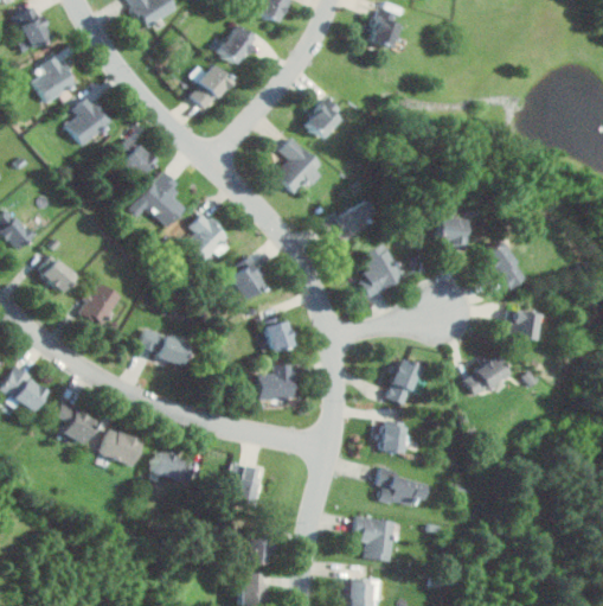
[(128,0),(147,29),(175,10),(168,0),(128,0)]
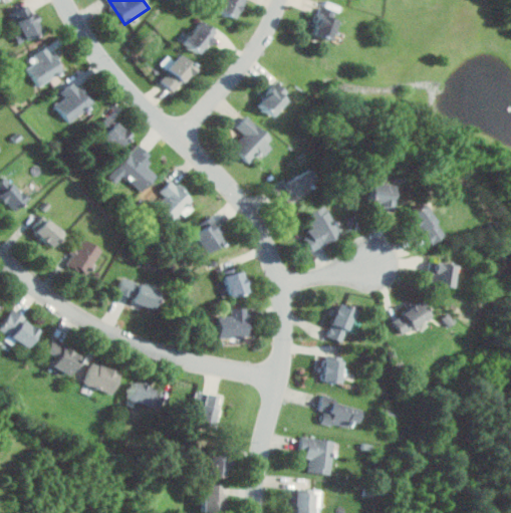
[(246,1),(244,0),(223,0),(217,12),(236,22),(246,1)]
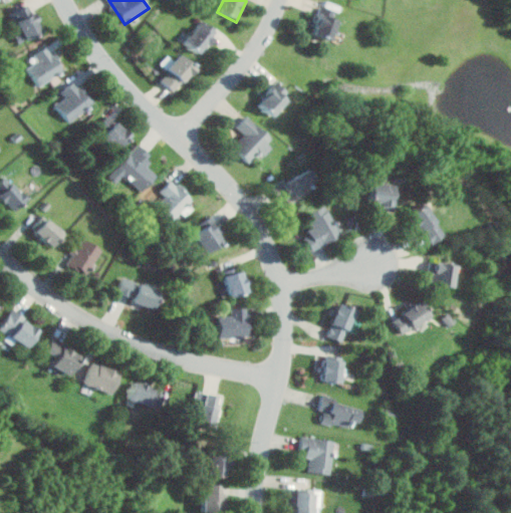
[(24,42),(41,34),(28,6),(11,14),(24,42)]
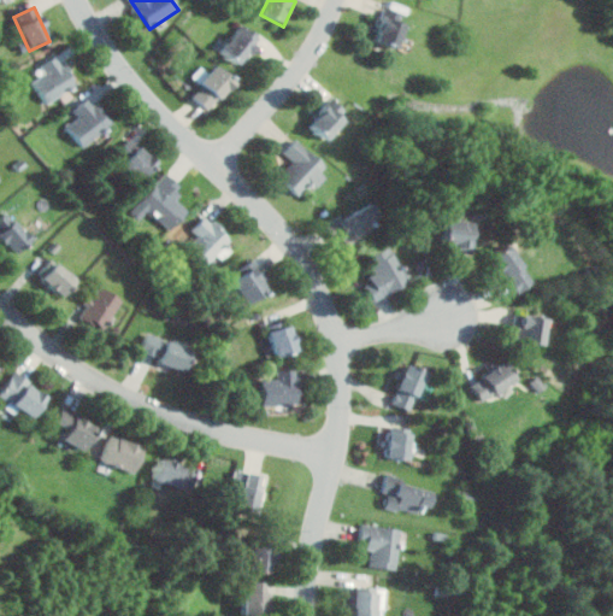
[(404,22),(383,16),(375,45),(395,51),(404,22)]
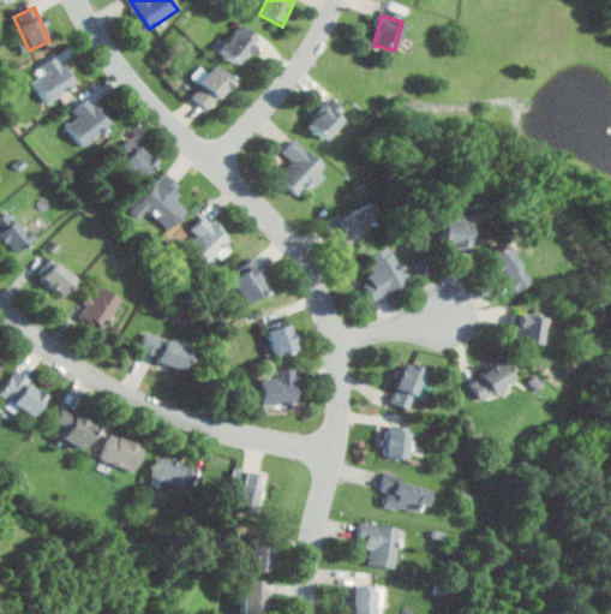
[(220,53),(237,67),(261,41),(244,27),(220,53)]
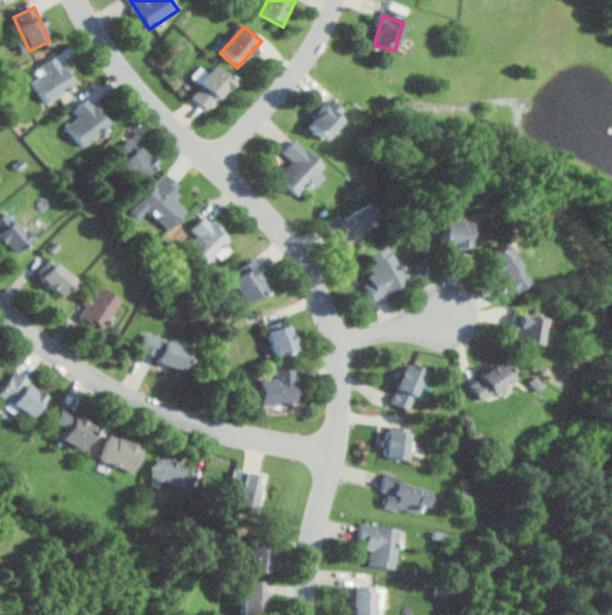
[(43,67),(49,76),(35,86),(48,106),(78,87),(59,58),(43,67)]
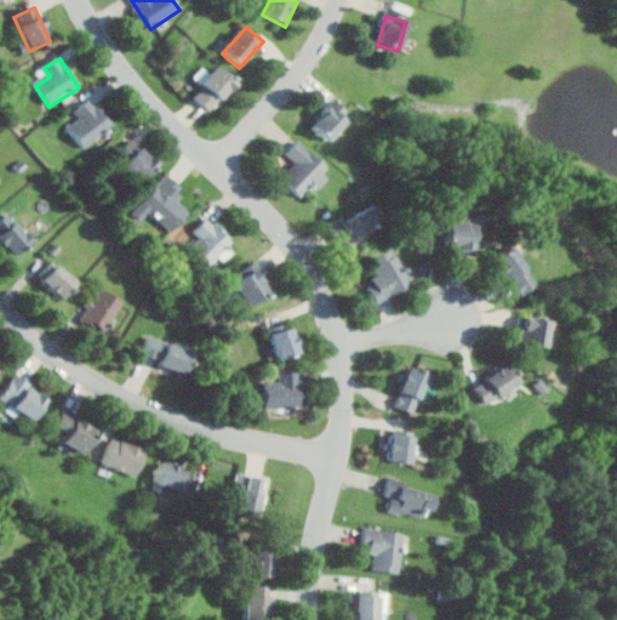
[(210,113),(235,84),(218,69),(193,97),(210,113)]
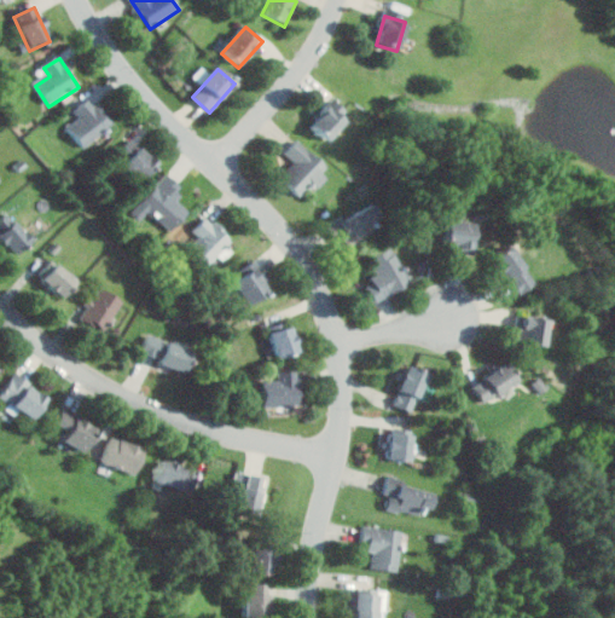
[(82,119),(69,132),(87,150),(114,123),(90,99),(76,113),(82,119)]
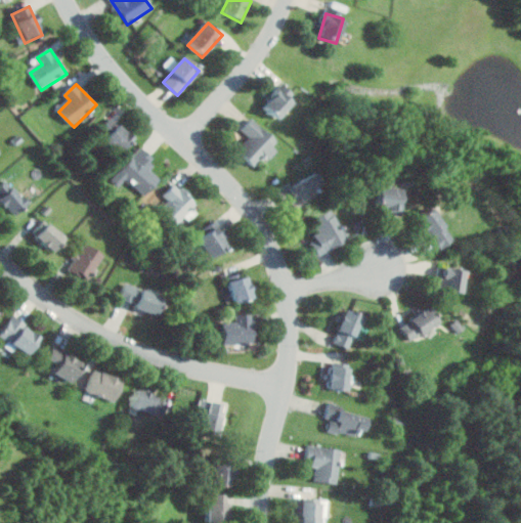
[(278,118),(292,100),(276,89),(263,106),(278,118)]
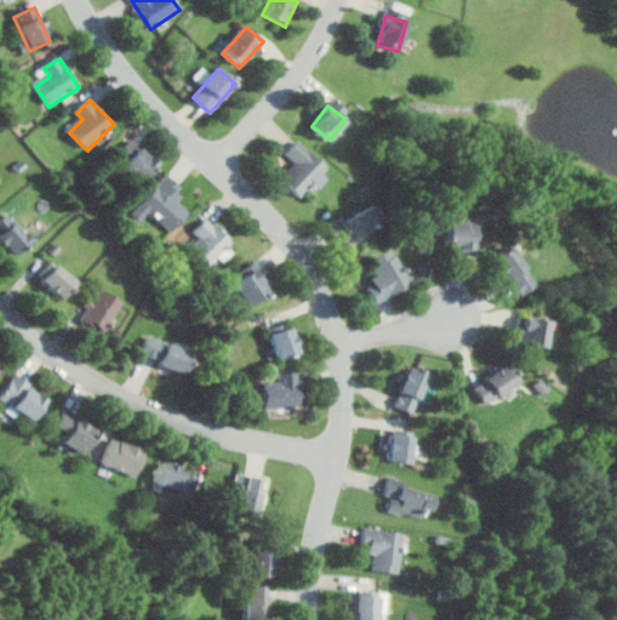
[(283,180),(300,195),(312,181),(318,187),(332,172),(300,141),(287,154),(298,164),(283,180)]
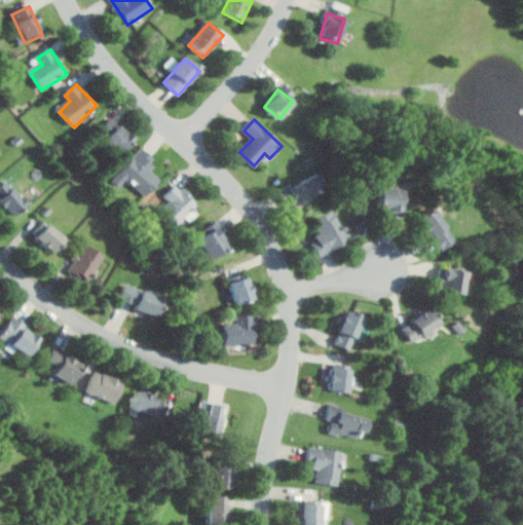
[(133,139),(113,121),(99,137),(118,154),(133,139)]
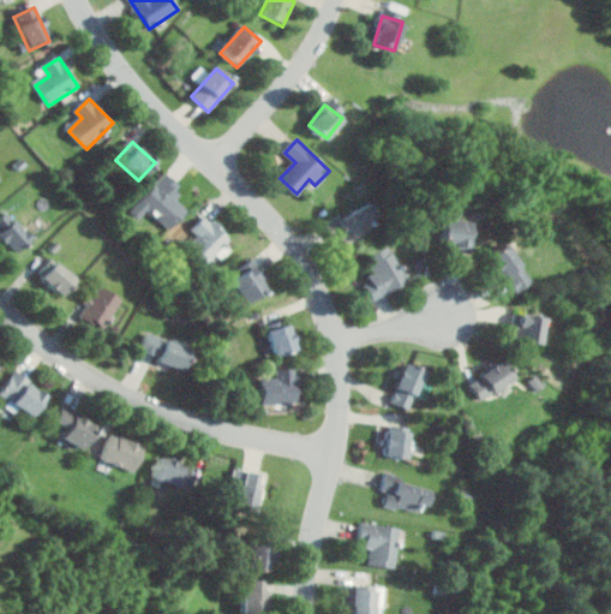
[(189,212),(175,198),(184,190),(168,174),(131,212),(141,220),(150,210),(169,230),(189,212)]
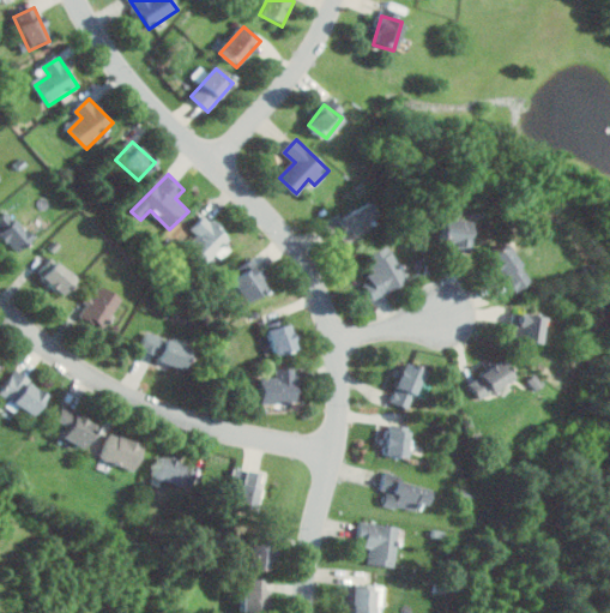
[(344,250),(381,223),(366,200),(328,227),(344,250)]
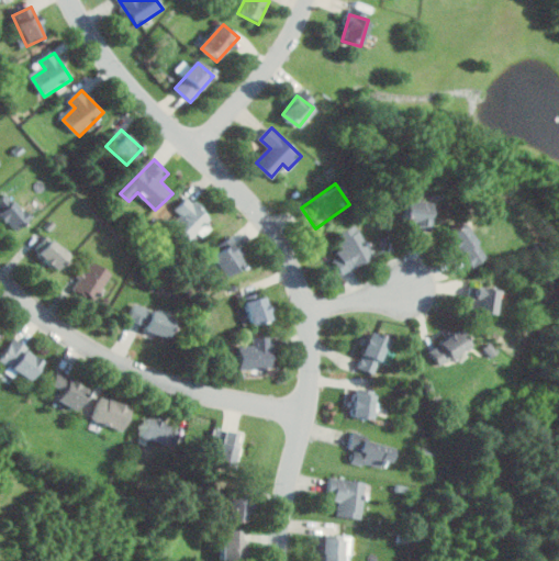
[(28,219),(8,193),(0,199),(0,217),(11,232),(28,219)]
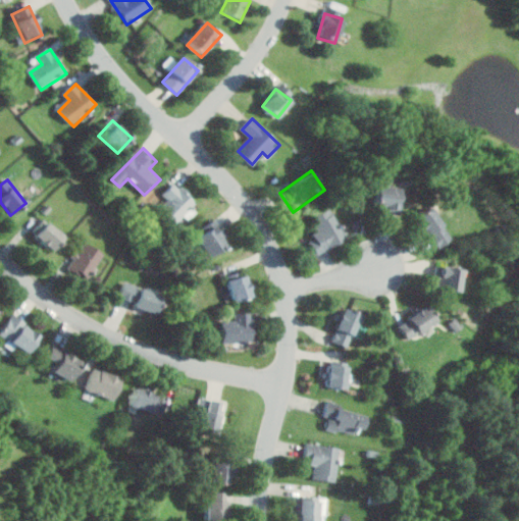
[(163,193),(170,203),(162,208),(172,224),(196,210),(178,183),(163,193)]
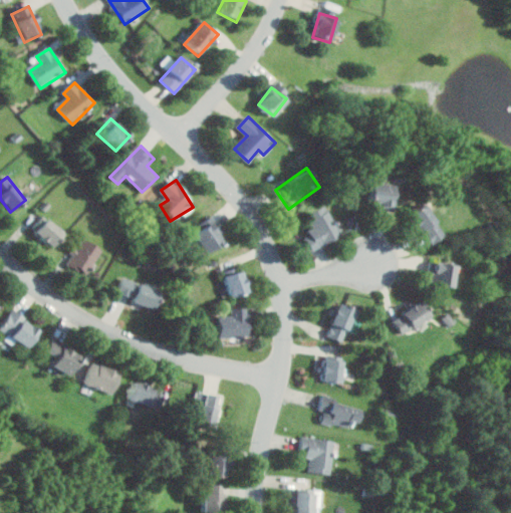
[(367,207),(394,211),(398,186),(370,183),(367,207)]
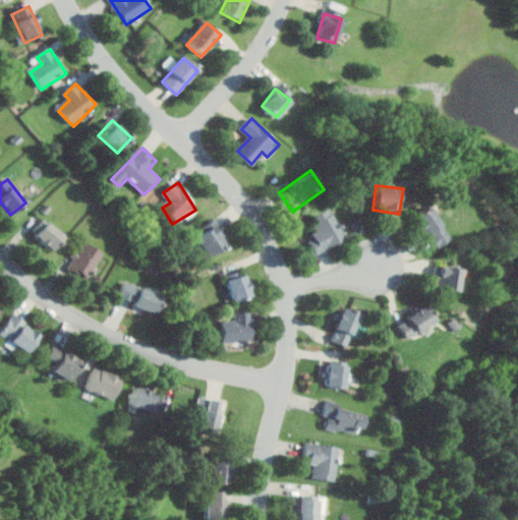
[(439,248),(453,238),(429,207),(415,217),(439,248)]
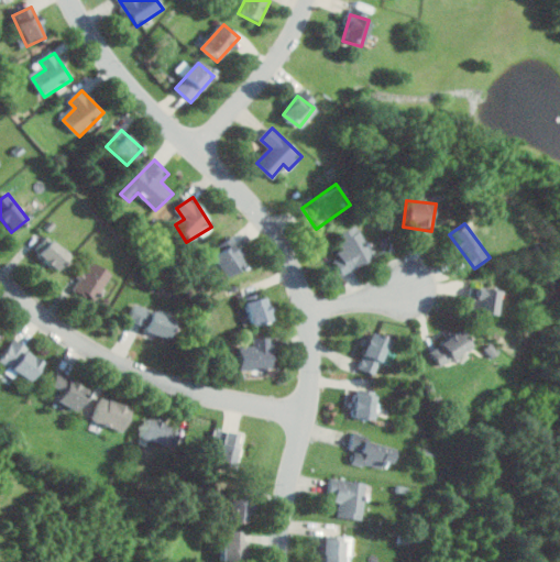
[(344,252),(333,257),(343,275),(373,257),(355,227),(337,237),(344,252)]
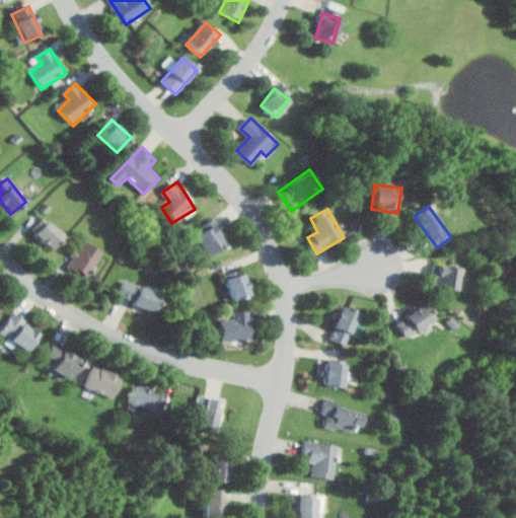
[(64,236),(48,220),(34,234),(52,249),(64,236)]
